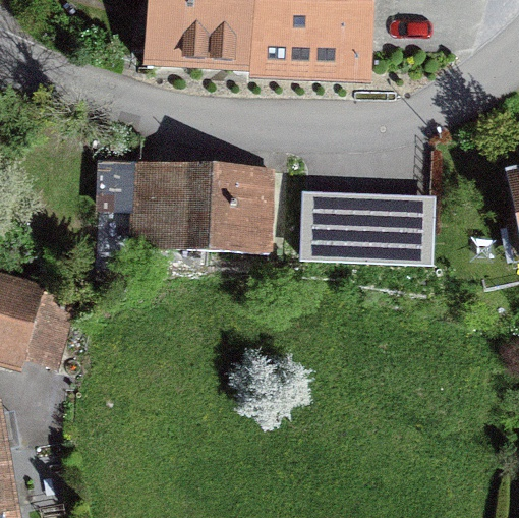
[(148,0),(145,58),(359,69),(362,0),(148,0)]
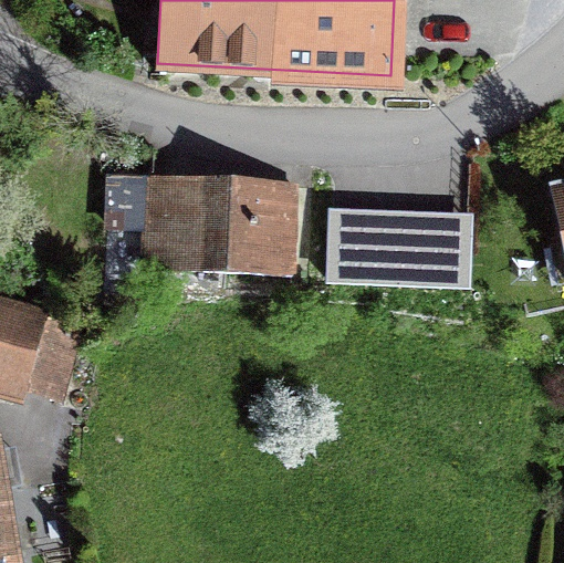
[(295,178),(103,176),(103,225),(142,225),(142,275),(294,278),(295,178)]
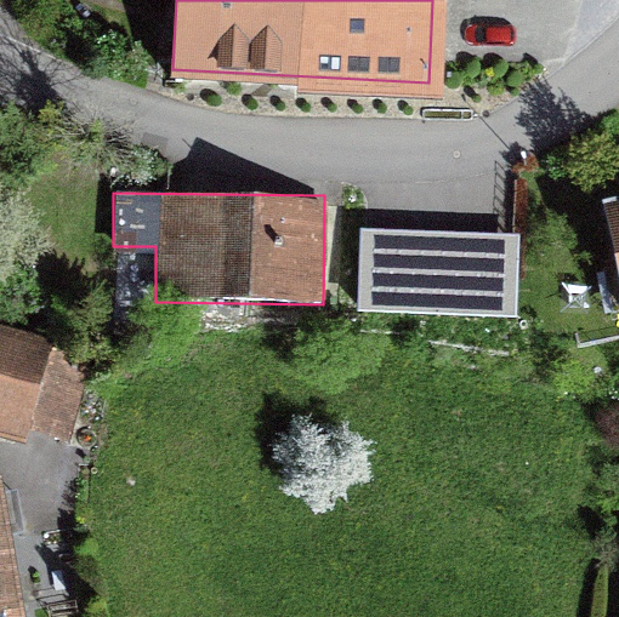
[(618,200),(597,205),(618,302),(618,200)]
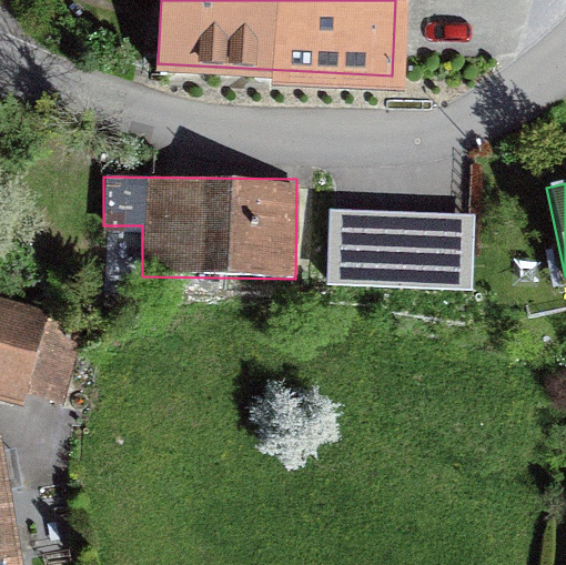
[(475,213),(329,208),(325,285),(472,291),(475,213)]
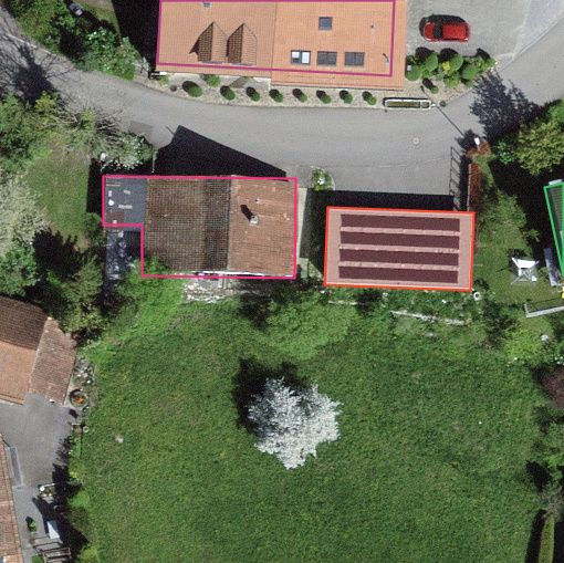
[(53,309),(0,293),(0,403),(20,408),(23,394),(59,404),(80,331),(50,322),(53,309)]
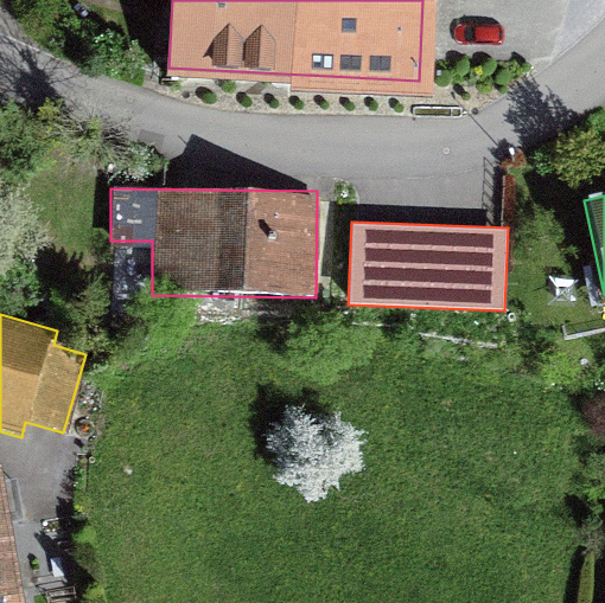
[(0,464),(0,602),(24,602),(17,553),(43,550),(38,517),(10,521),(0,464)]
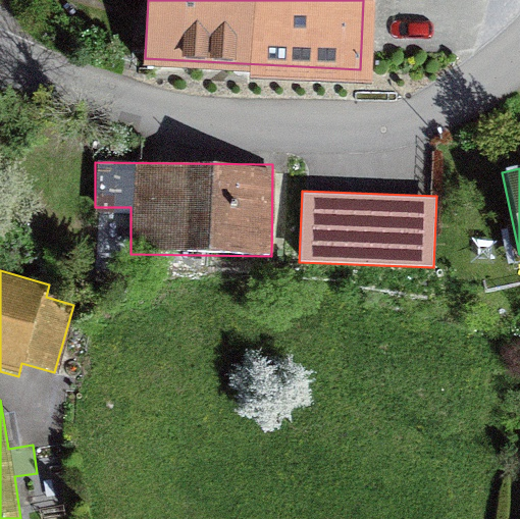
All buildings are outlined.
